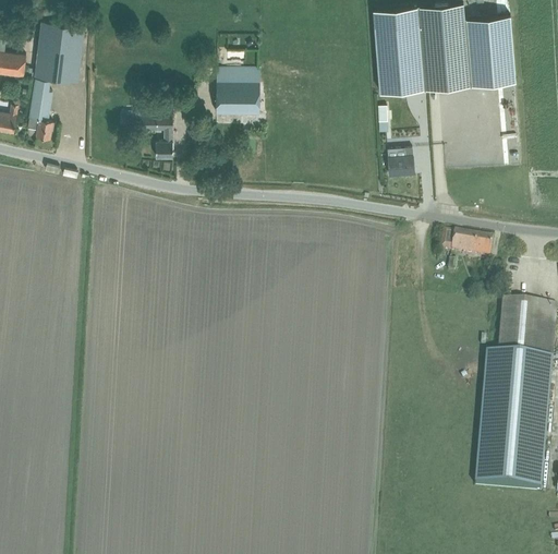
[(463,5),(417,9),(424,92),(472,88),(466,22),(466,21),(465,21),(463,5)]
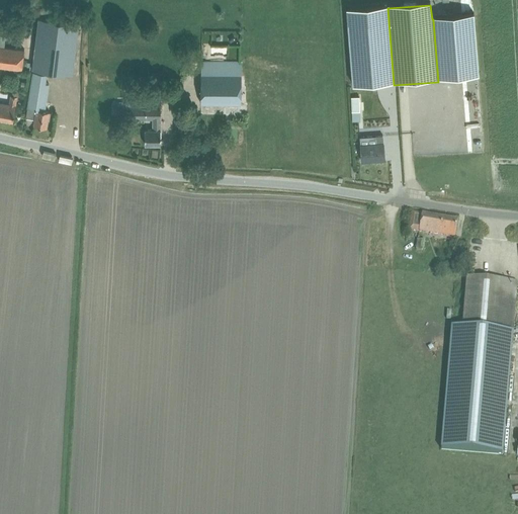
[(387,8),(347,12),(353,88),(394,85),(387,8)]
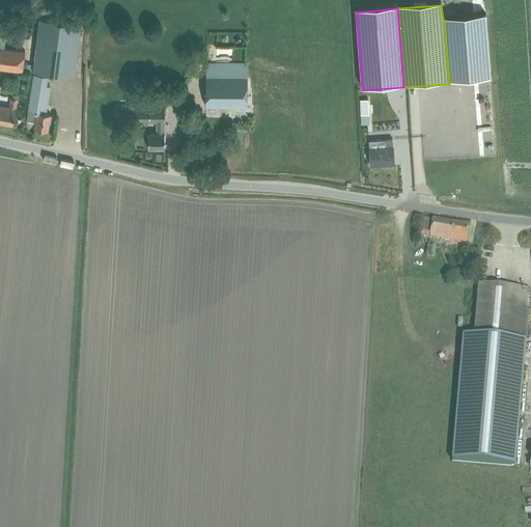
[(444,21),(449,84),(491,80),(485,18),(444,21)]
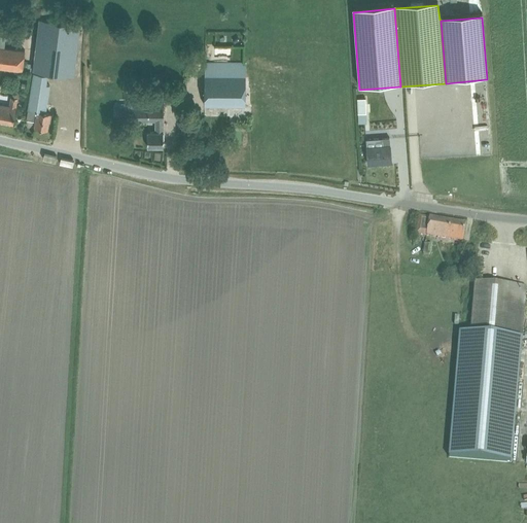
[(80,28),(39,23),(33,74),(74,79),(80,28)]
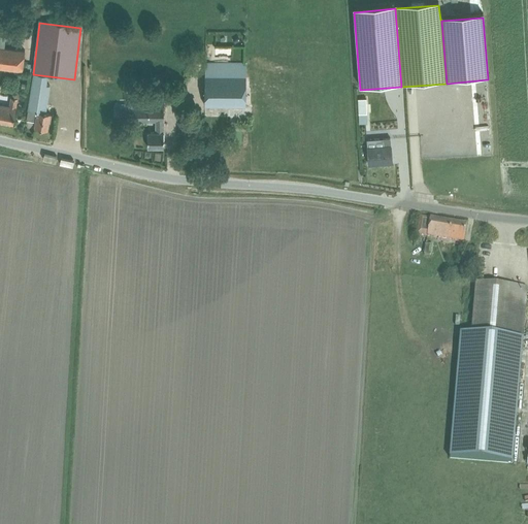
[(0,39),(13,42),(15,32),(9,31),(9,29),(0,27),(0,39)]
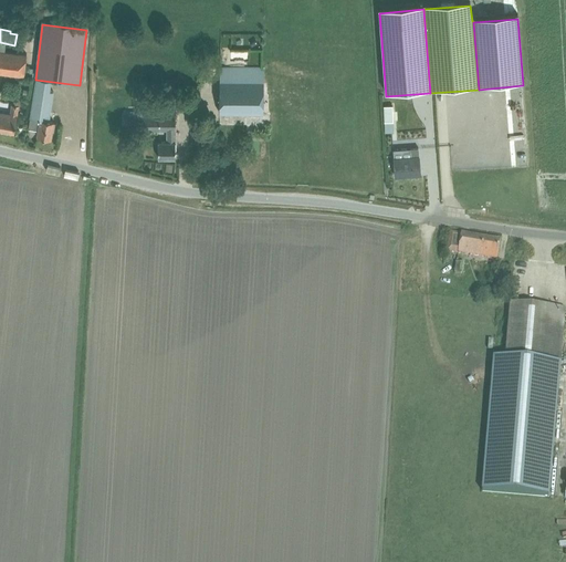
[(0,76),(23,80),(25,58),(0,54),(0,76)]
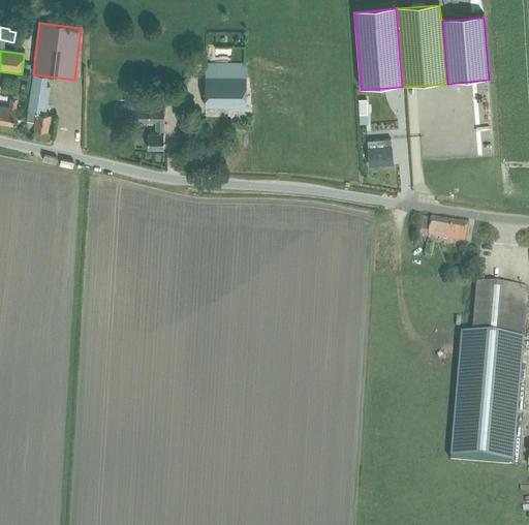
[(206,67),(205,109),(246,110),(247,67),(206,67)]
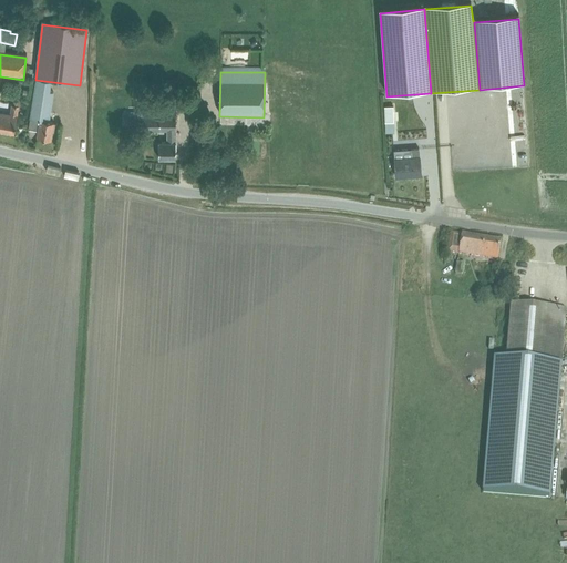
[(30,122),(28,133),(31,133),(31,131),(39,133),(37,141),(51,143),(52,135),(53,135),(55,128),(54,128),(54,126),(49,125),(51,114),(54,95),(49,94),(51,84),(35,82),(30,122)]
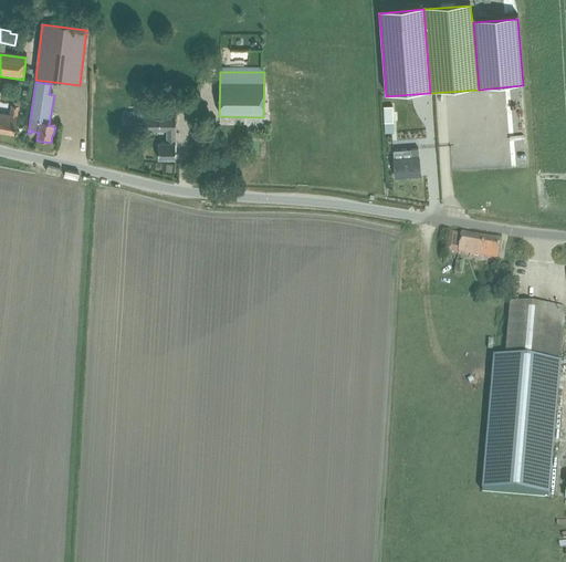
[(0,134),(14,137),(16,126),(19,110),(11,108),(10,116),(8,116),(0,115),(0,134)]
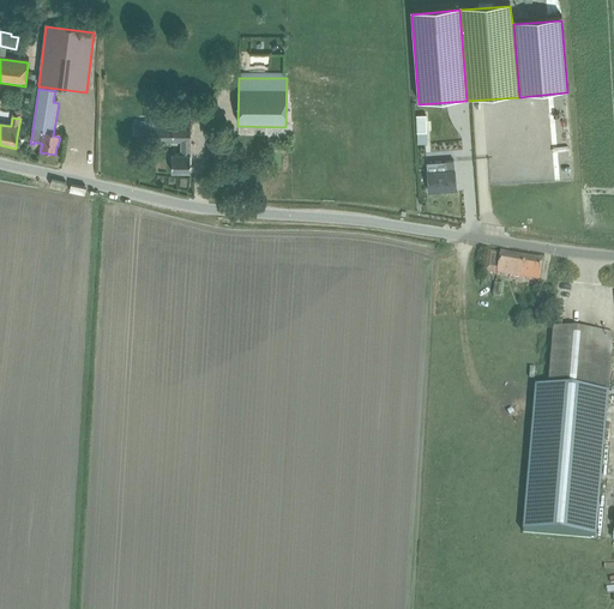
[(426,120),(416,120),(417,137),(426,137),(426,120)]
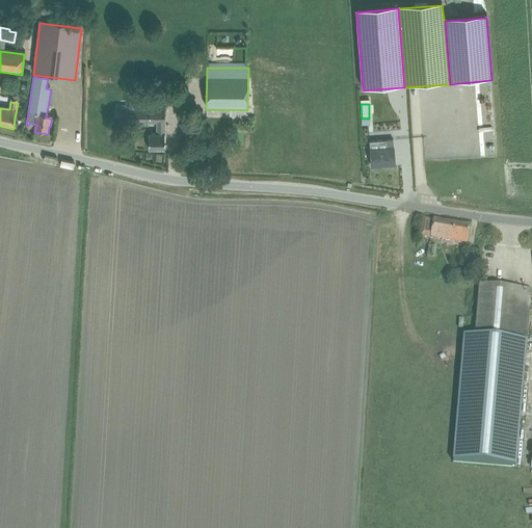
[(149,112),(120,112),(120,126),(157,126),(157,137),(149,137),(149,142),(149,153),(165,153),(165,142),(165,112),(158,112),(158,106),(149,106),(149,112)]
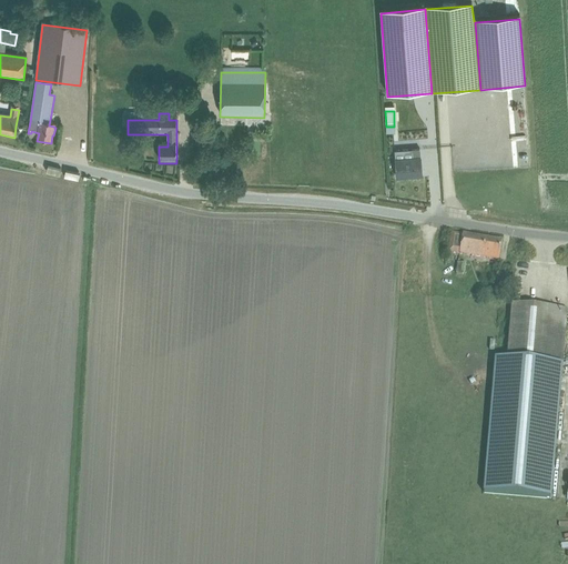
[(200,142),(213,142),(213,131),(200,131),(200,142)]
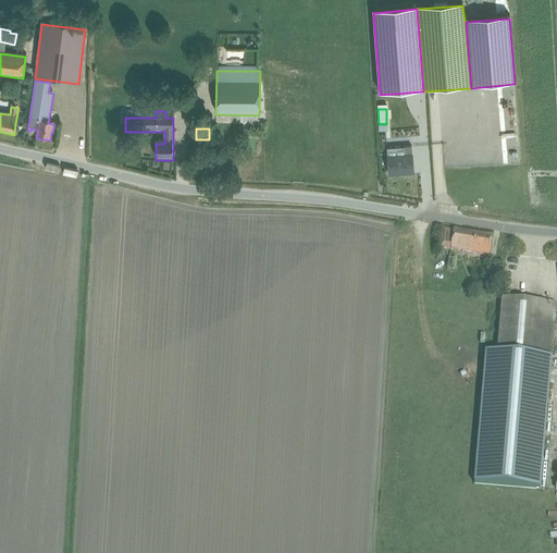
[(413,175),(412,164),(412,157),(411,149),(404,150),(405,160),(387,161),(388,177),(413,175)]
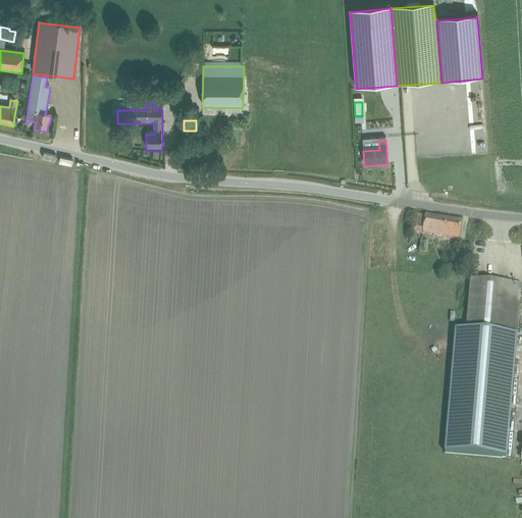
[(415,218),(412,238),(458,245),(461,225),(424,219),(424,220),(415,218)]
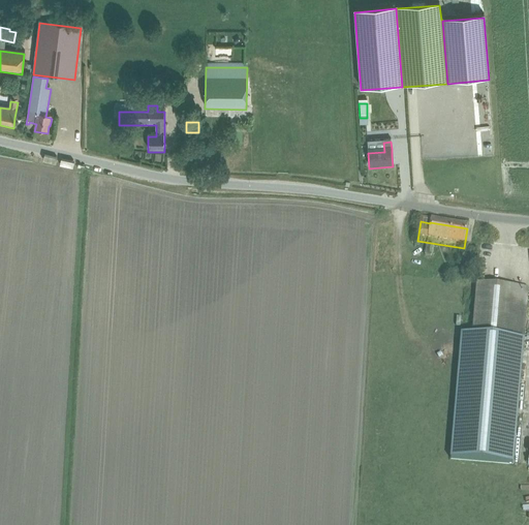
[(431,261),(433,250),(426,250),(425,260),(431,261)]
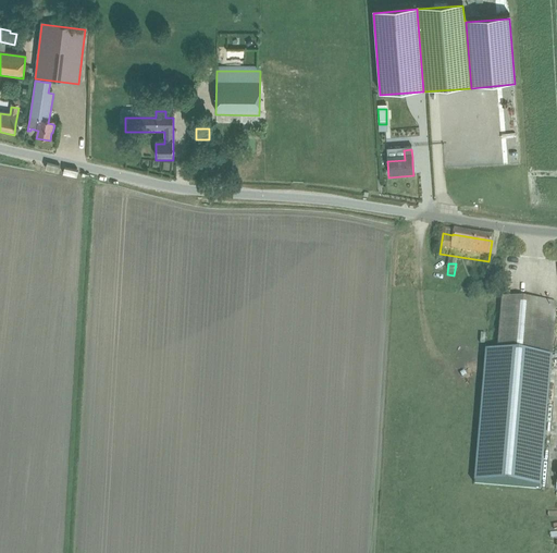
[(502,304),(497,359),(485,358),(474,488),(541,494),(552,363),(556,309),(502,304)]
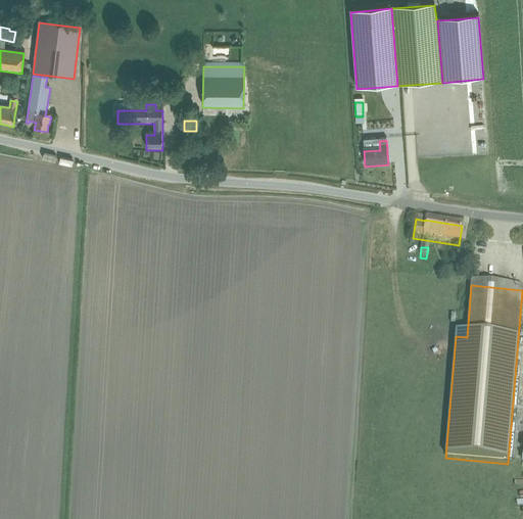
[(440,296),(440,309),(453,309),(453,296),(440,296)]
